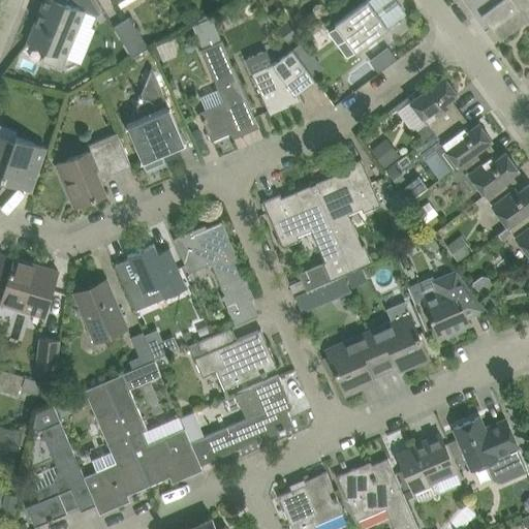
[(37,18),(28,42),(47,51),(42,60),(62,67),(85,11),(85,10),(96,16),(100,13),(91,0),(44,0),(44,1),(37,18)]
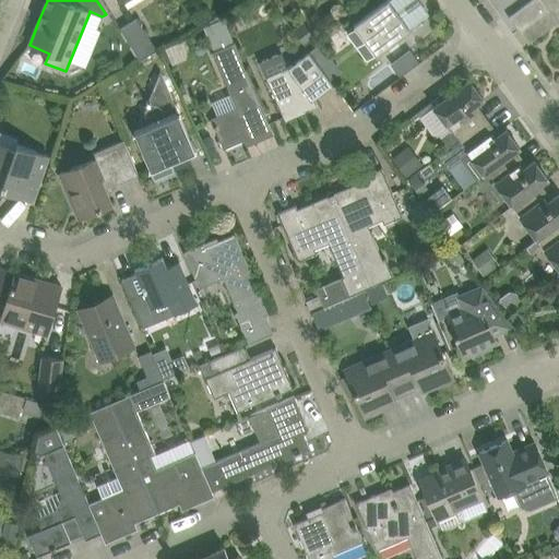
[(388,0),(371,13),(355,25),(356,26),(347,33),(367,60),(376,54),(377,56),(411,30),(402,19),(409,13),(404,7),(397,11),(388,0)]
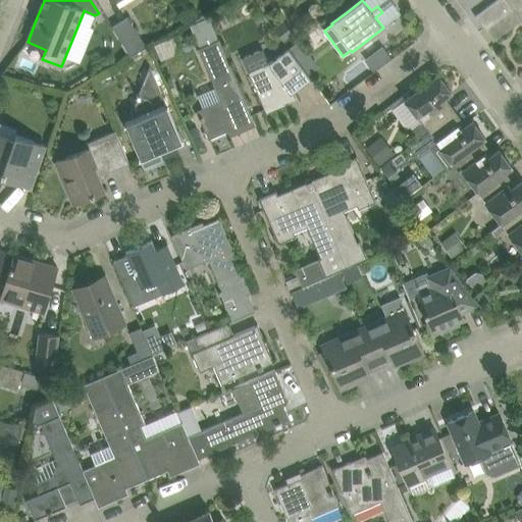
[(521,0),(497,0),(475,16),(484,29),(521,0)]
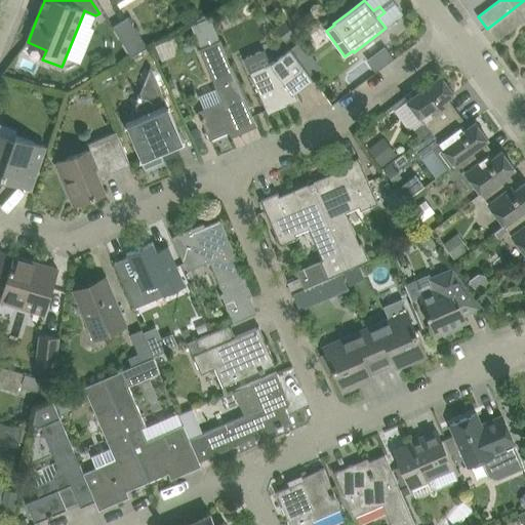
[(524,21),(524,0),(487,29),(496,42),(524,21)]
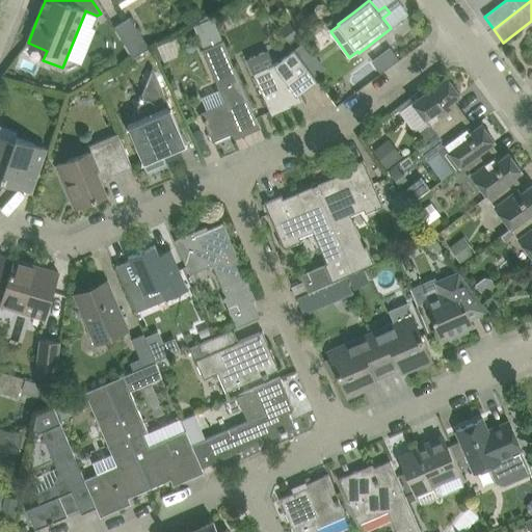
[(130,18),(114,27),(134,57),(150,48),(130,18)]
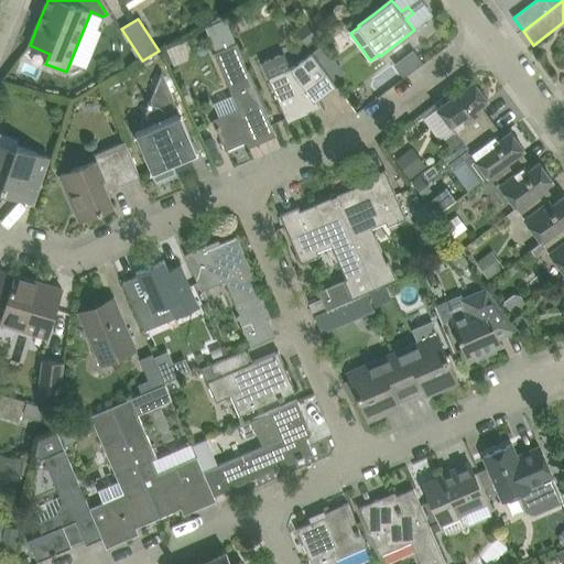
[(227,20),(207,28),(213,40),(231,32),(227,20)]
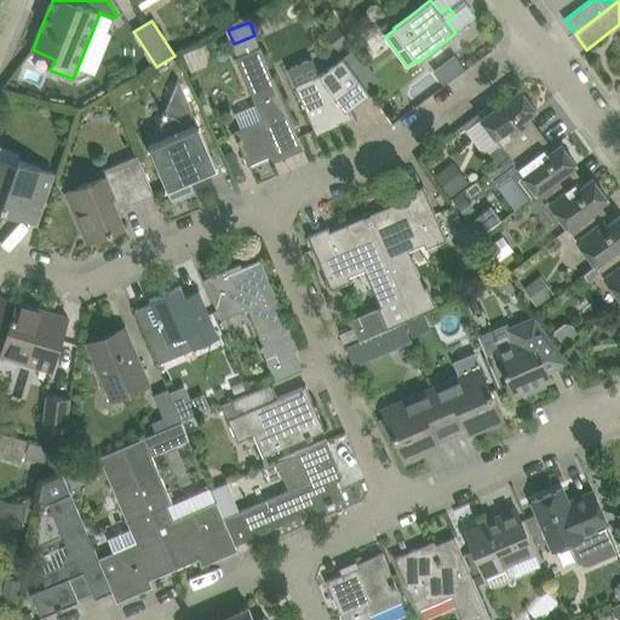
[(337,24),(326,33),(338,50),(350,41),(337,24)]
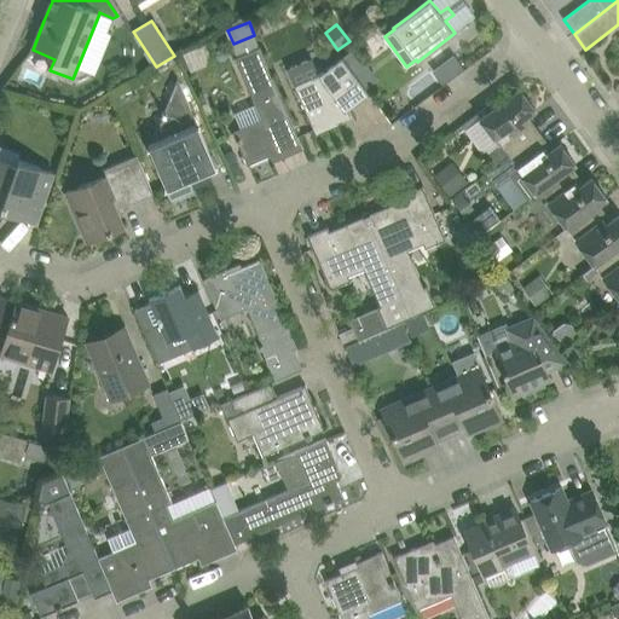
[(304,149),(294,127),(260,47),(236,58),(256,105),(233,115),(239,128),(233,131),(237,139),(236,139),(238,144),(239,144),(248,165),(279,151),(282,158),(304,149)]
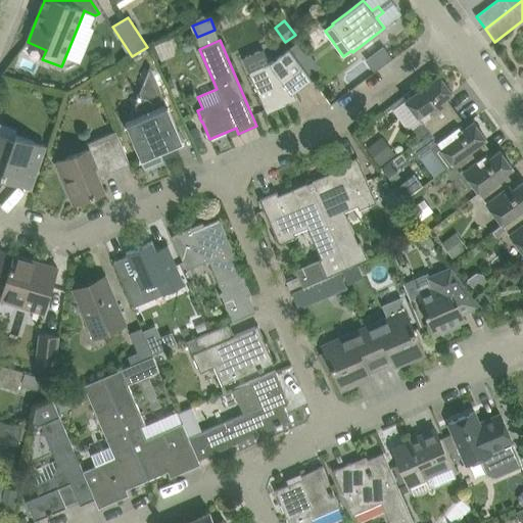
[(297,43),(290,48),(299,61),(306,56),(297,43)]
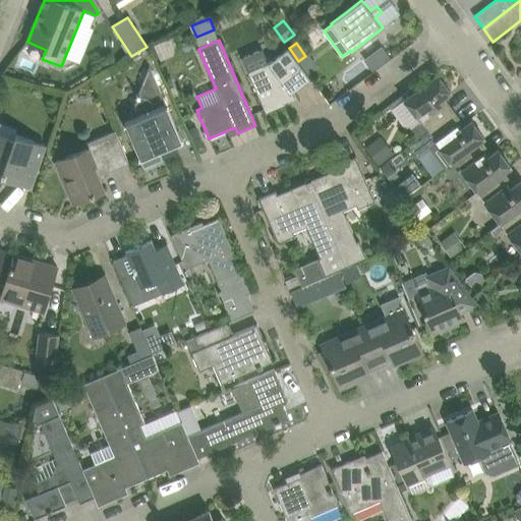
[(382,47),(364,60),(371,70),(390,57),(382,47)]
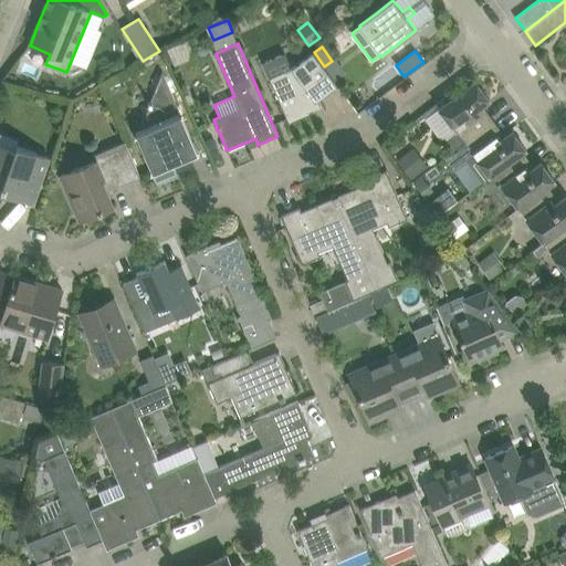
[(270,77),(281,102),(290,122),(315,111),(313,104),(338,85),(314,52),(296,65),(270,77)]
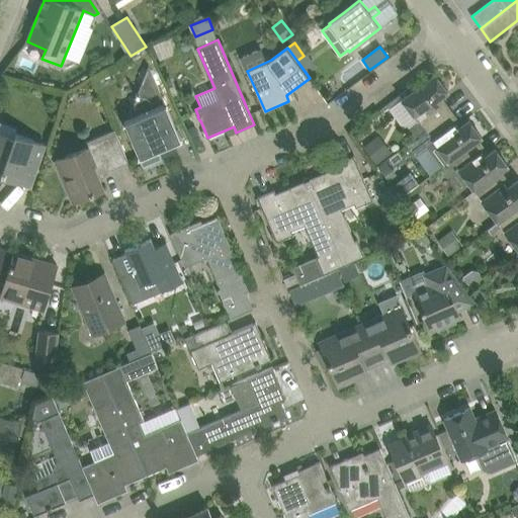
[(137,96),(126,122),(125,123),(146,171),(164,164),(160,154),(170,149),(183,144),(150,67),(149,67),(139,93),(138,93),(137,93),(136,94),(136,95),(137,96)]
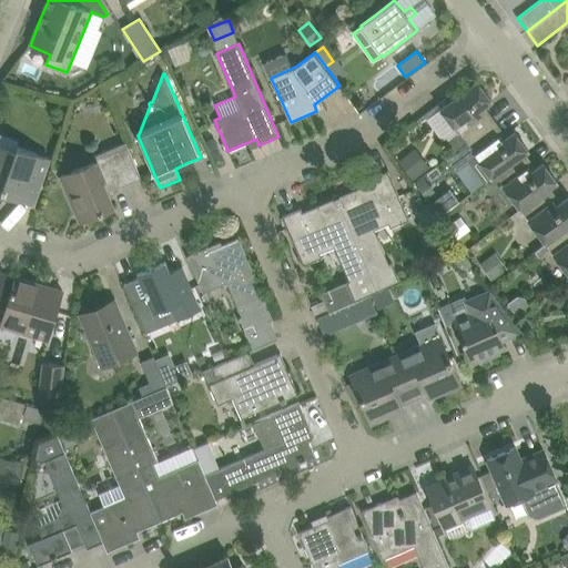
[(457,130),(467,143),(492,124),(483,112),(480,108),(485,107),(492,101),(477,81),(442,109),(457,130)]
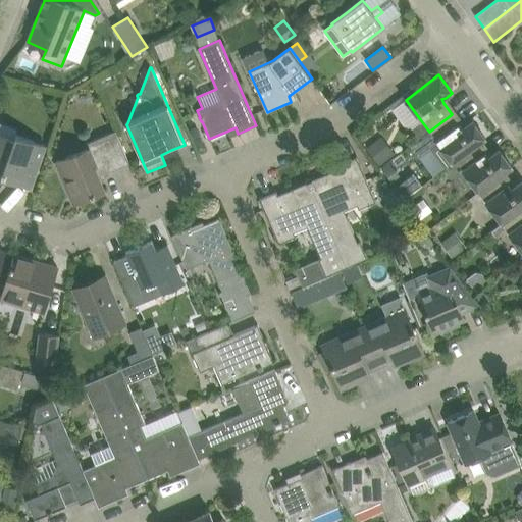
[(420,119),(406,100),(392,109),(407,129),(420,119)]
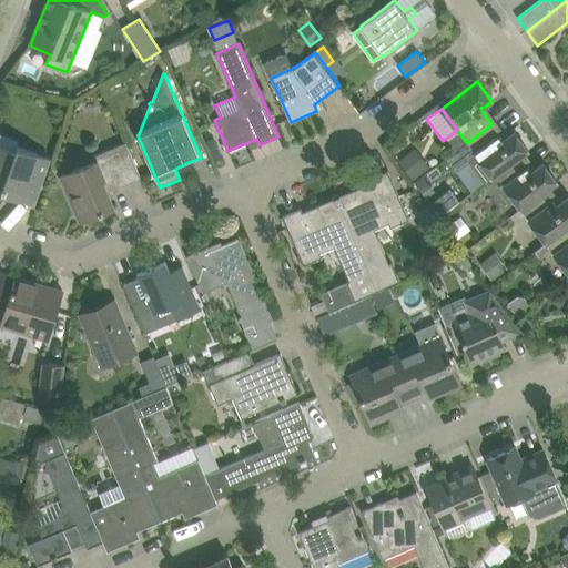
[(460,148),(447,159),(455,170),(469,160),(486,182),(492,176),(495,174),(521,155),(528,150),(515,131),(507,137),(505,140),(501,137),(492,124),(467,143),(460,148)]
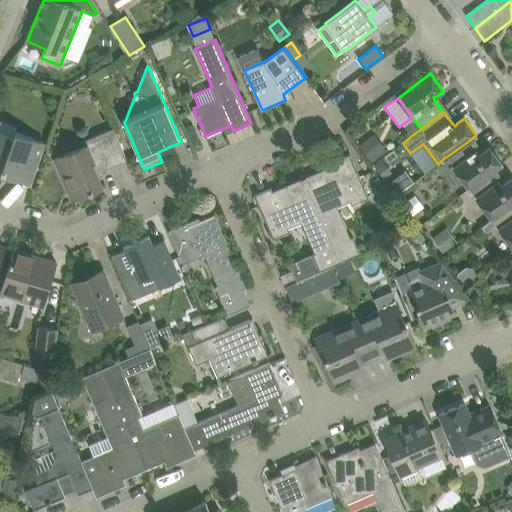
[(127,160),(119,142),(114,128),(84,141),(87,146),(55,159),(73,200),(94,191),(93,189),(102,185),(95,170),(124,158),(125,161),(127,160)]
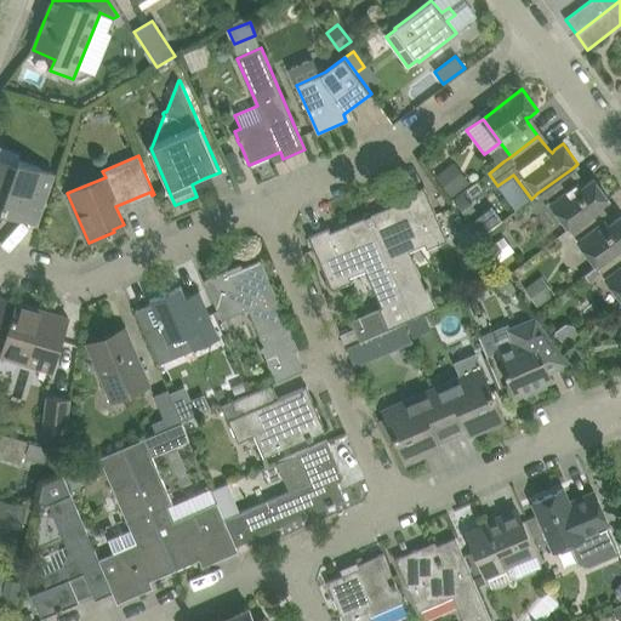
[(0,159),(0,215),(1,216),(4,211),(36,223),(55,172),(20,160),(17,165),(0,159)]
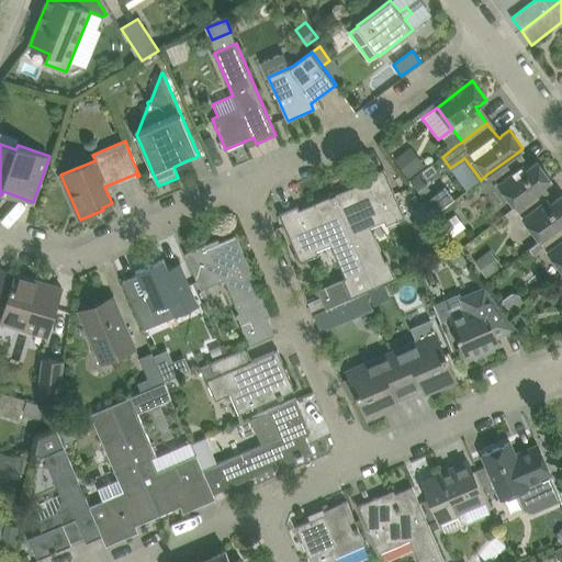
[(408,150),(395,159),(409,177),(422,168),(408,150)]
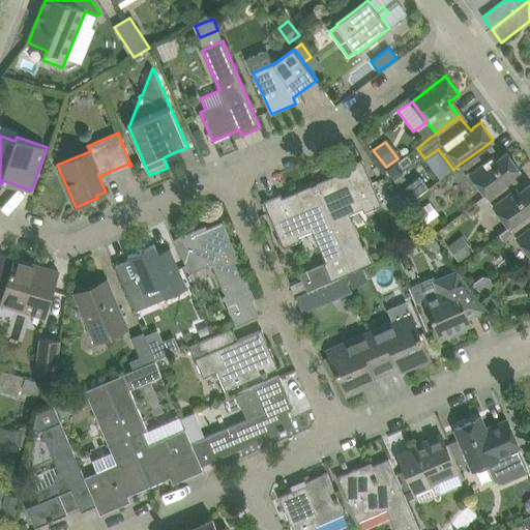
[(462,163),(486,195),(520,169),(507,152),(500,156),(497,159),(487,145),(462,163)]
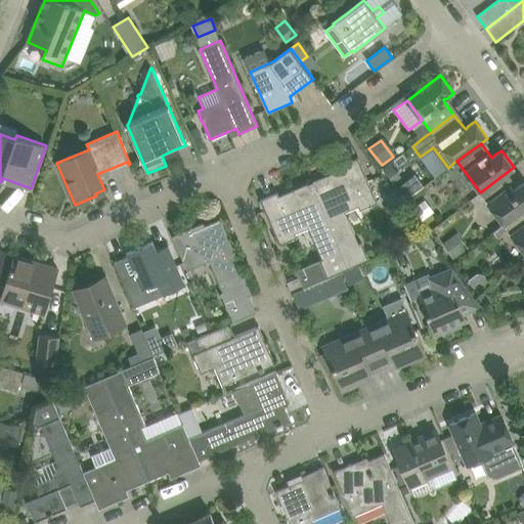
[(433,147),(420,157),(435,177),(448,168),(433,147)]
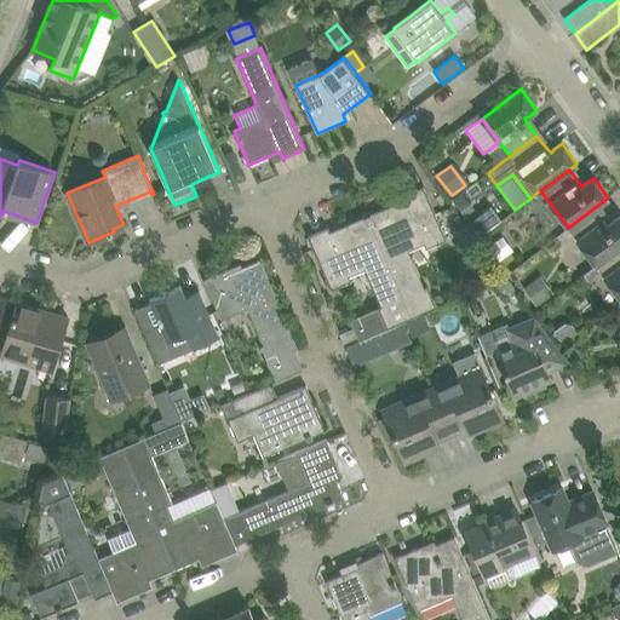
[(372,213),(368,214),(412,317),(424,313),(437,306),(428,286),(423,288),(406,250),(424,241),(426,248),(447,240),(424,185),(403,195),(408,205),(395,210),(394,206),(372,216),(372,213)]
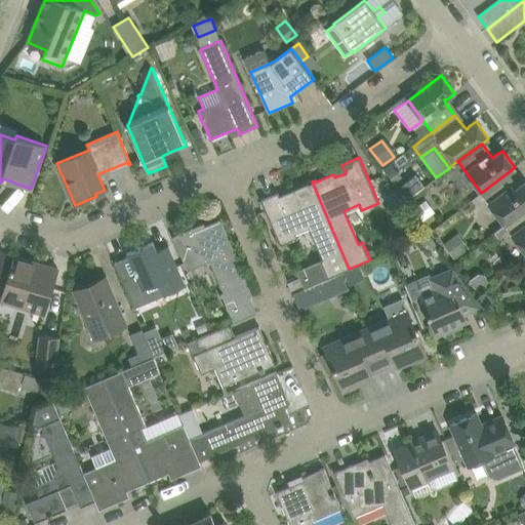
[(393,163),(390,166),(399,179),(403,176),(393,163)]
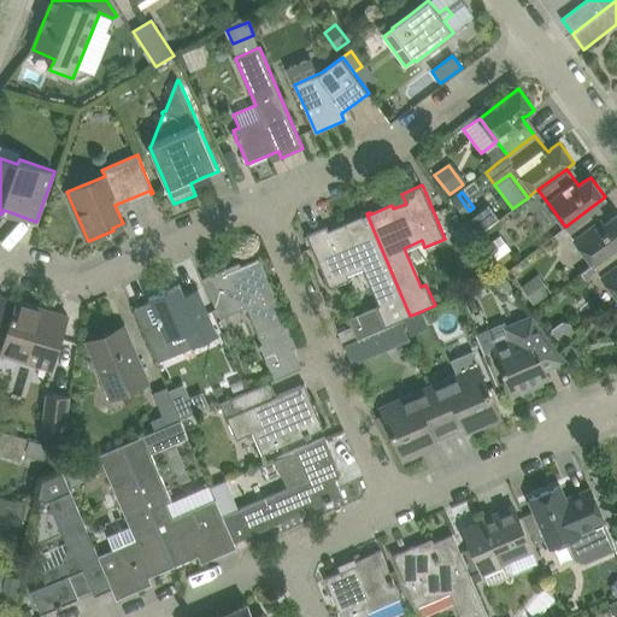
[(458,195),(452,199),(464,215),(469,211),(458,195)]
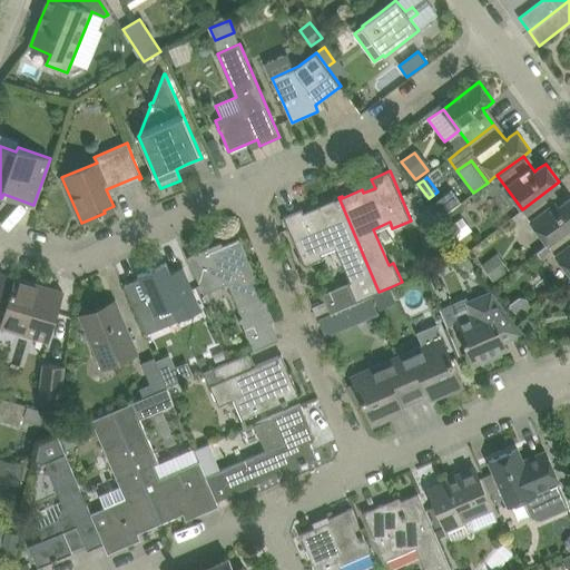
[(522,209),(548,243),(569,226),(569,197),(563,203),(560,206),(548,190),(559,183),(559,182),(522,209)]
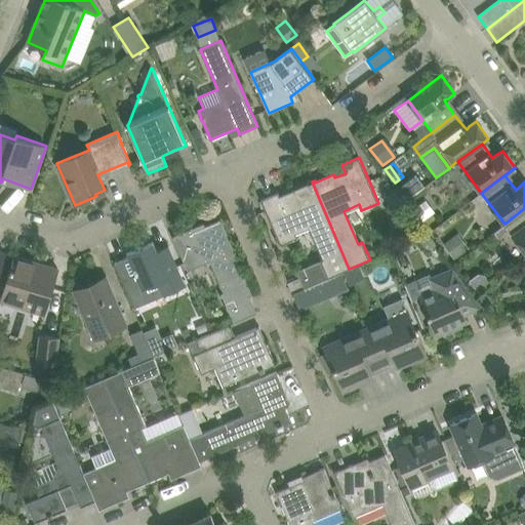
[(415,174),(396,190),(404,202),(425,187),(415,174)]
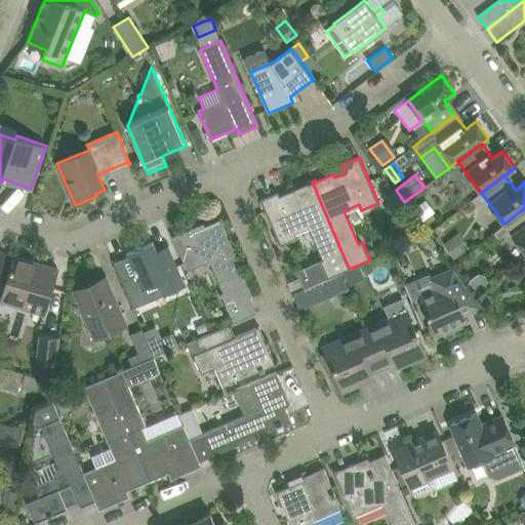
[(349,269),(312,182),(309,184),(310,185),(291,193),(293,196),(282,200),(278,192),(260,199),(281,245),(298,238),(295,232),(311,225),(325,258),(297,271),(300,277),(288,282),(292,293),(305,287),(328,278),(344,271),(349,269)]
